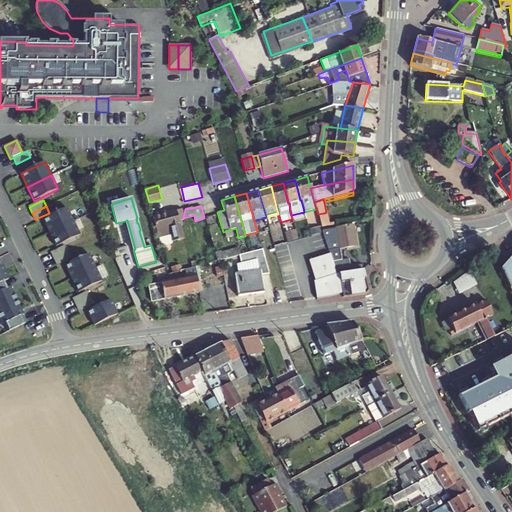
[(67,208),(43,219),(50,233),(73,221),(67,208)]
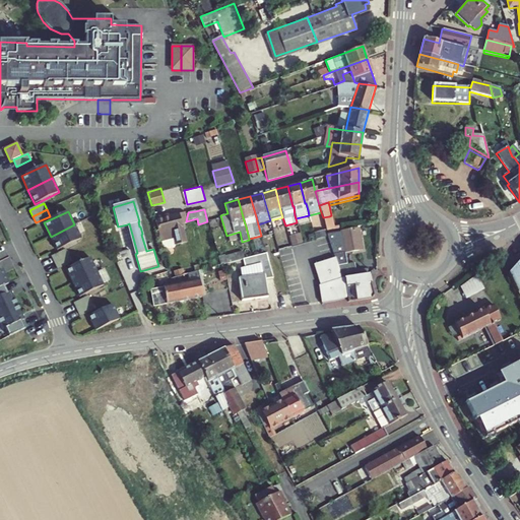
[(155,220),(164,251),(175,248),(175,246),(187,242),(184,229),(186,229),(185,223),(187,223),(186,221),(187,218),(185,212),(169,217),(155,220)]
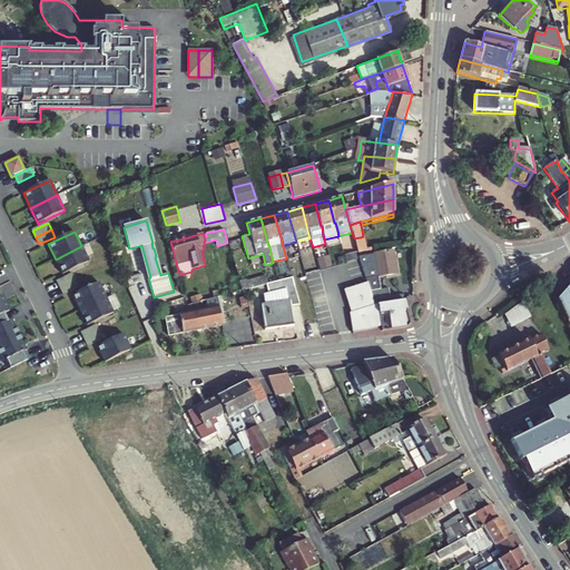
[(366,249),(363,236),(361,237),(365,253),(373,251),(372,248),(366,249)]
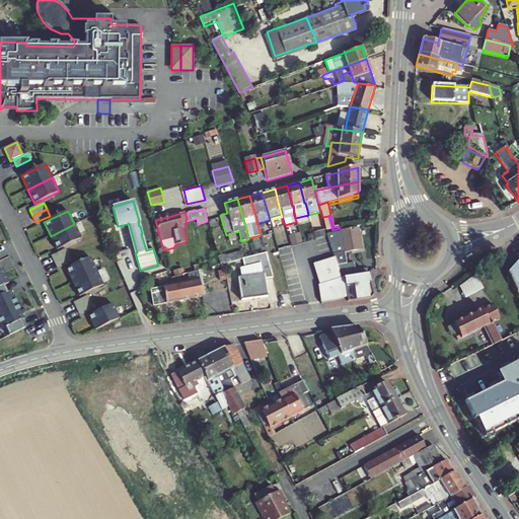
[(325,231),(332,230),(328,216),(322,217),(325,230),(325,231)]
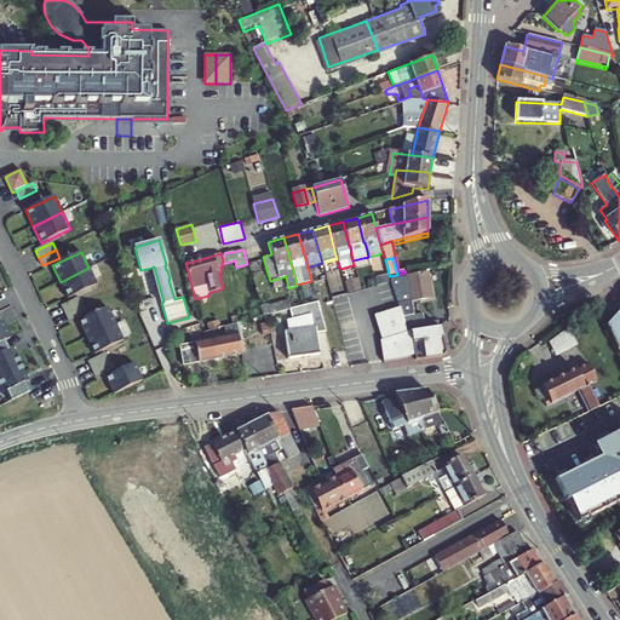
[(151,268),(161,303),(164,302),(154,267),(151,268)]
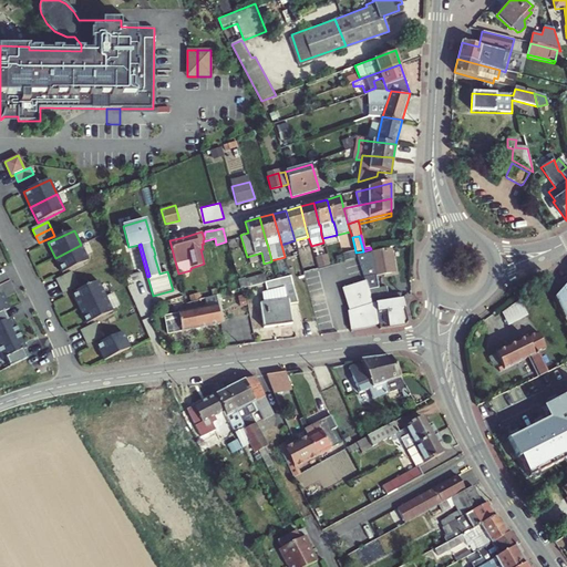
[(55,258),(62,274),(89,260),(81,245),(55,258)]
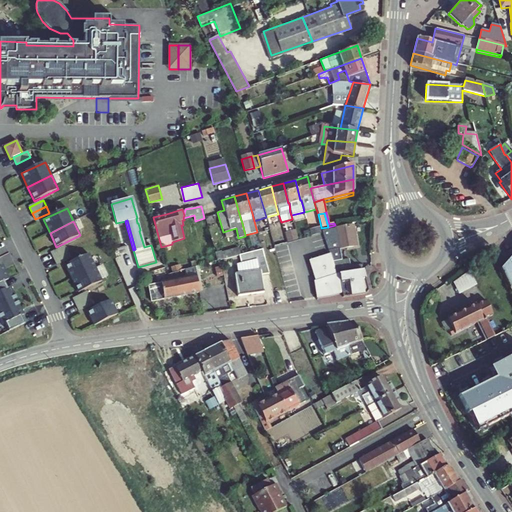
[(357,246),(353,225),(322,231),(323,233),(336,275),(351,272),(350,267),(349,259),(342,261),(340,249),(357,246)]
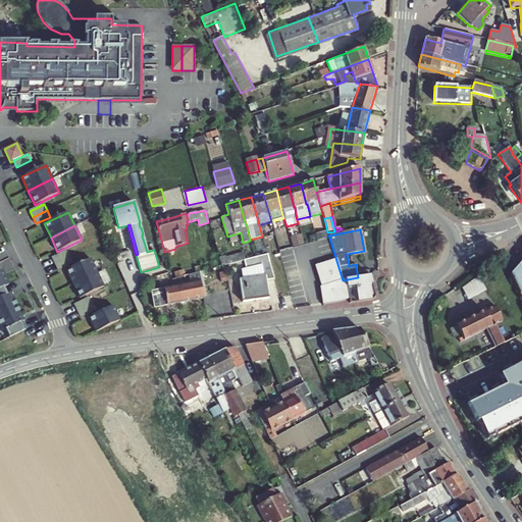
[(302,235),(290,239),(293,248),(304,244),(302,235)]
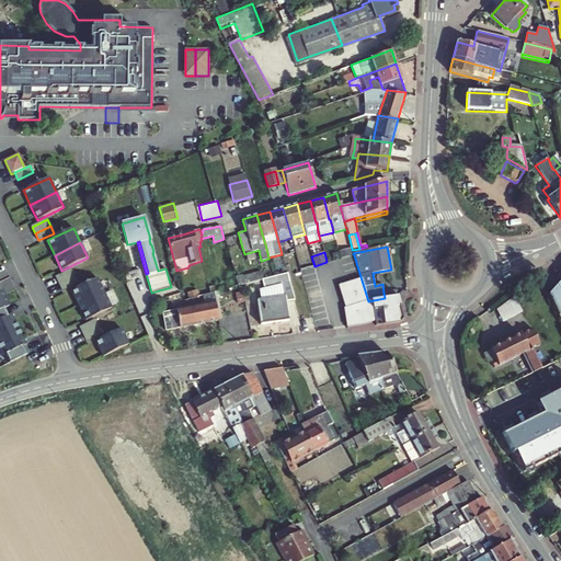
[(56,277),(59,284),(75,276),(71,270),(56,277)]
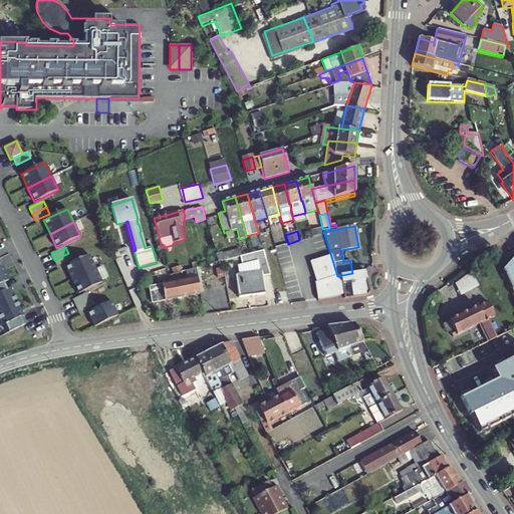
[(218,262),(241,256),(240,249),(216,255),(218,262)]
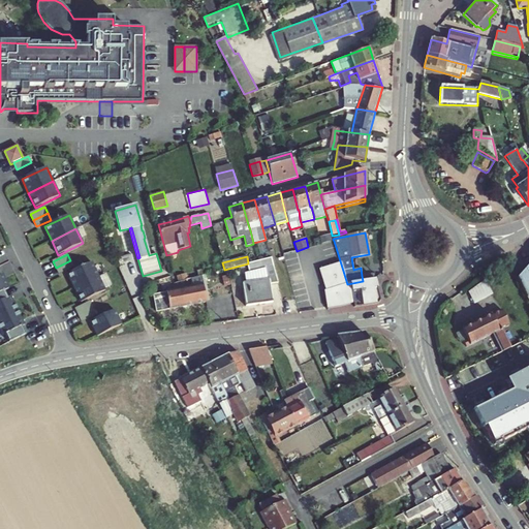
[(271,257),(247,263),(249,272),(244,274),(246,283),(242,283),(245,307),(273,303),(270,284),(278,283),(271,257)]
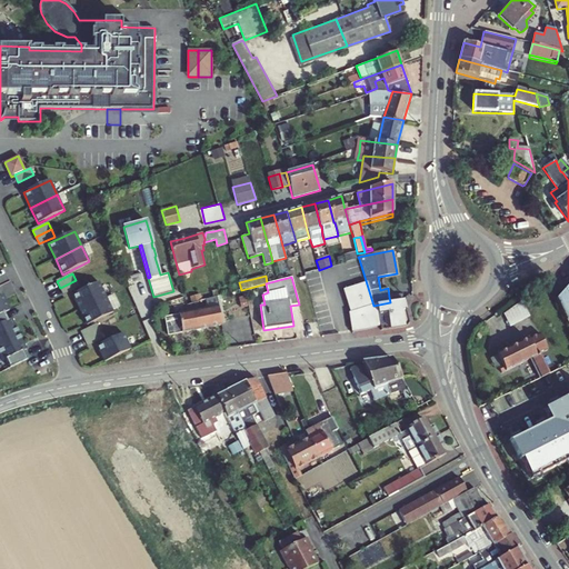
[(60,288),(63,295),(79,288),(76,280),(60,288)]
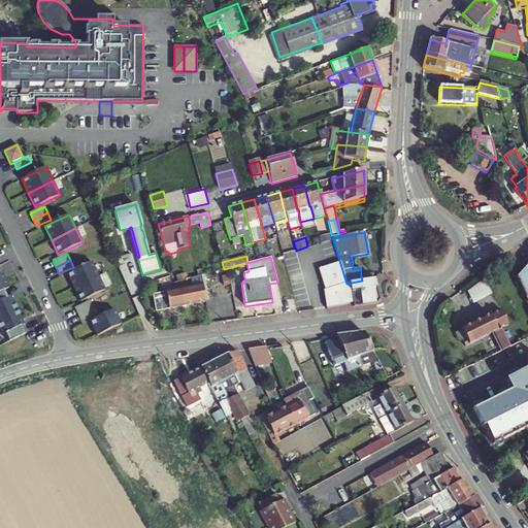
[(92,262),(67,273),(74,288),(99,275),(92,262)]
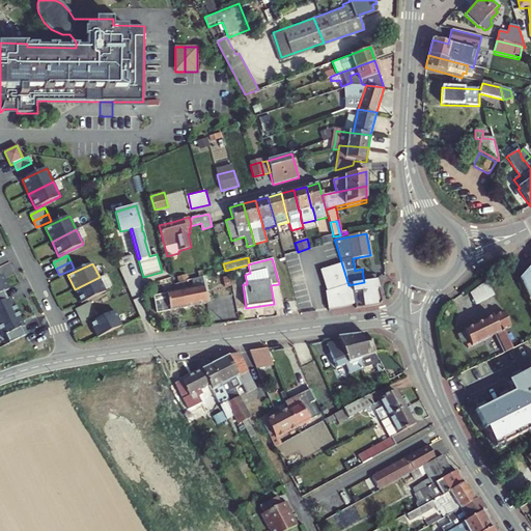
[(348,285),(342,264),(318,271),(325,294),(327,292),(328,297),(324,298),(328,310),(346,307),(346,305),(354,303),(355,305),(356,309),(380,305),(382,302),(376,279),(374,280),(364,282),(348,285)]
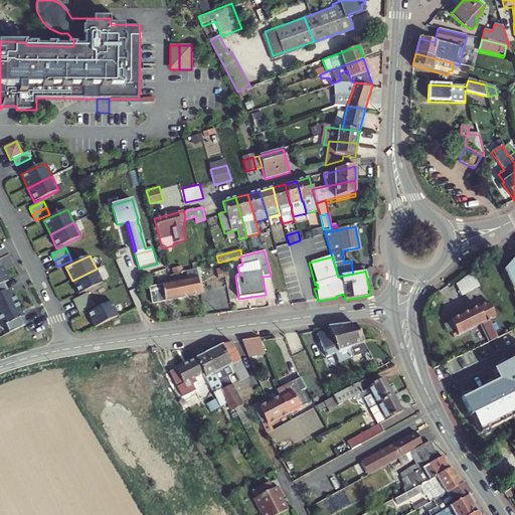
[(514,258),(503,271),(514,295),(514,258)]
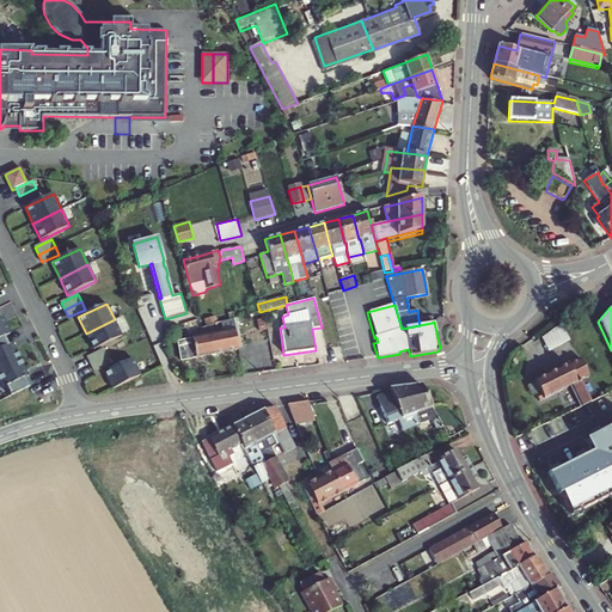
[(0,317),(0,337),(4,336),(10,332),(2,317),(0,317)]
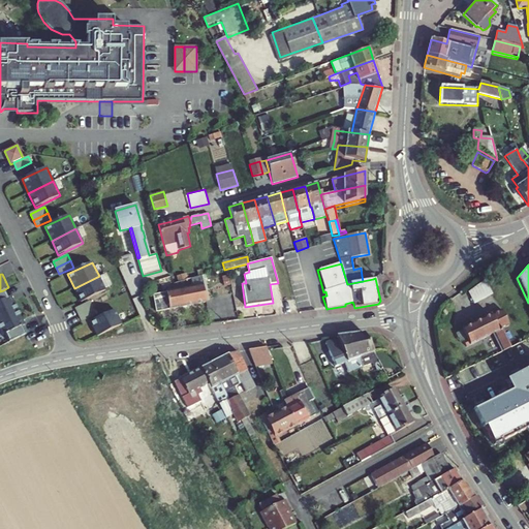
[(74,288),(81,303),(105,290),(99,276),(74,288)]
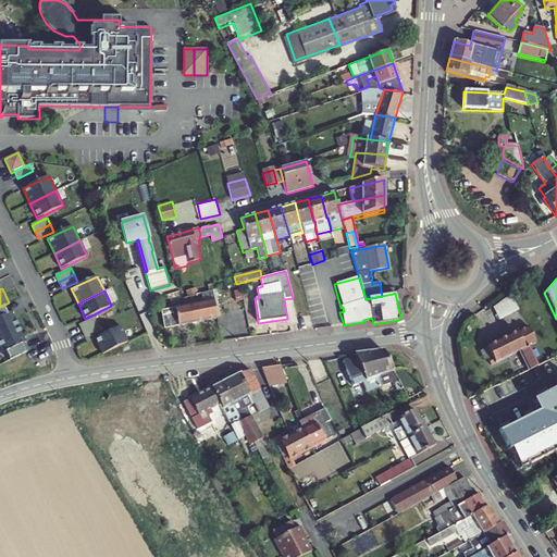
[(175,308),(178,326),(218,319),(212,291),(209,292),(201,294),(202,302),(174,307),(175,308)]
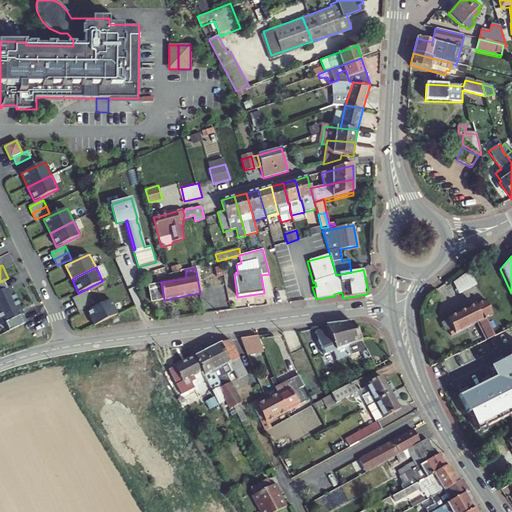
[(469,271),(453,283),(459,295),(477,285),(469,271)]
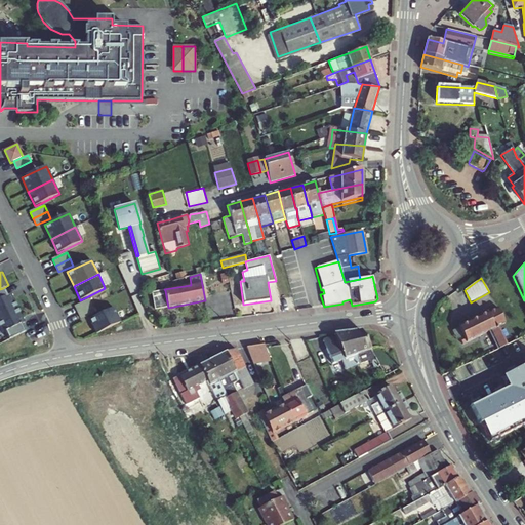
[(0,316),(17,308),(11,293),(7,295),(3,288),(0,289),(0,316)]
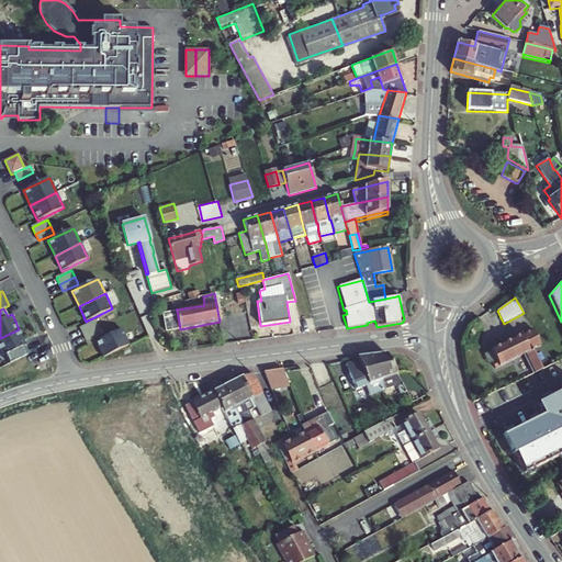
[(163,314),(166,332),(180,329),(177,311),(163,314)]
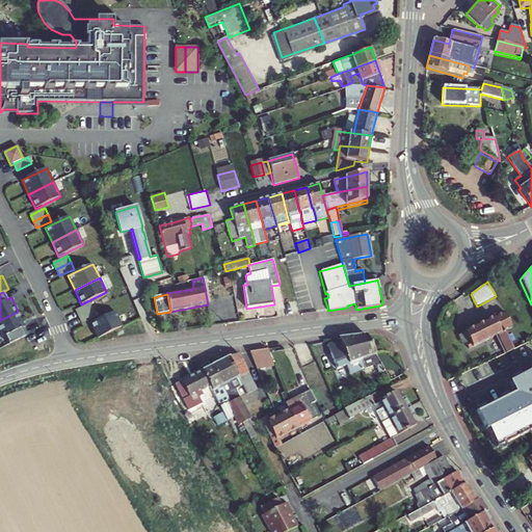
[(77,311),(79,317),(94,311),(90,303),(77,311)]
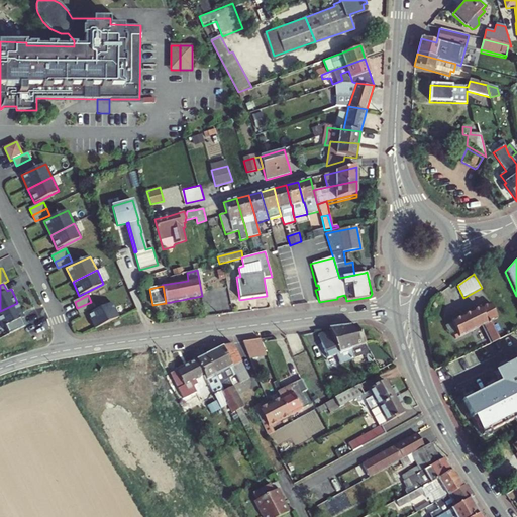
[(77,308),(80,314),(94,308),(91,302),(77,308)]
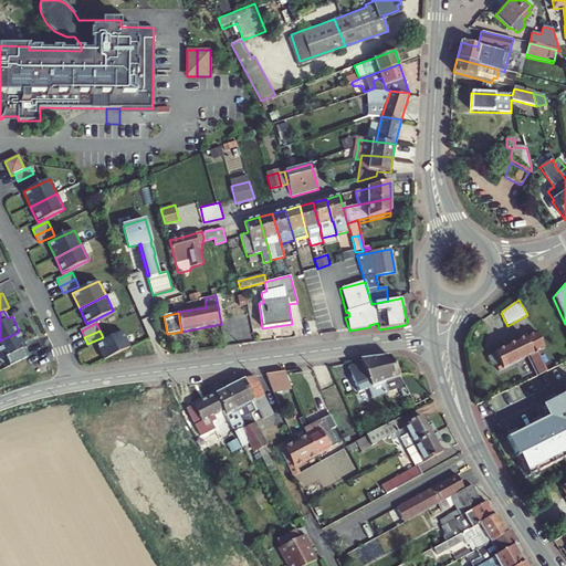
[(10,366),(27,358),(22,349),(27,347),(19,332),(0,341),(0,354),(2,359),(6,357),(10,366)]
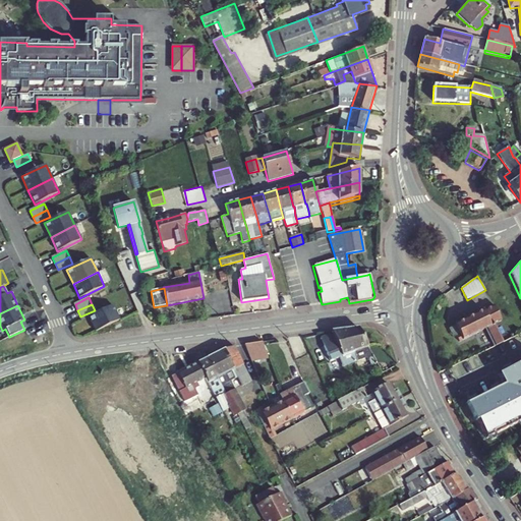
[(113,305),(89,316),(96,332),(120,320),(113,305)]
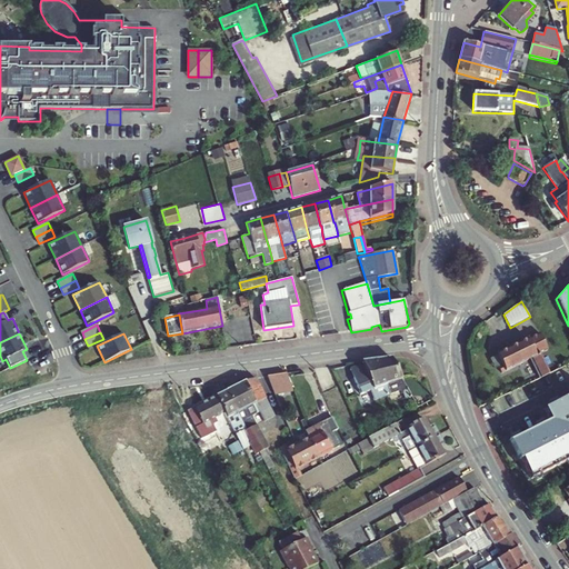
[(498,367),(501,373),(530,360),(540,379),(549,375),(539,353),(547,349),(540,335),(497,355),(497,356),(501,366),(498,367)]
